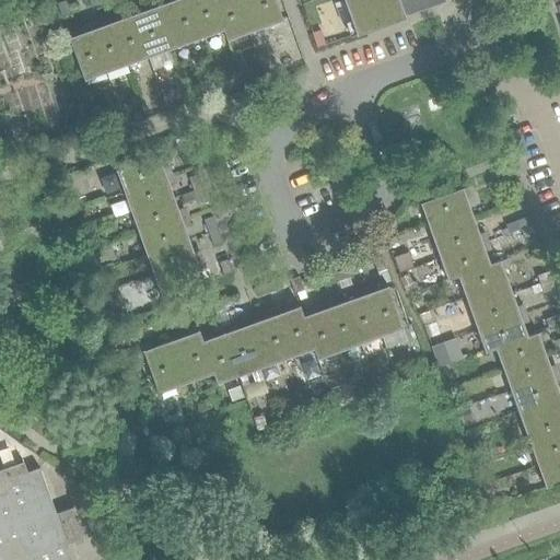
[(69,13),(68,11),(63,0),(55,4),(59,18),(69,13)]
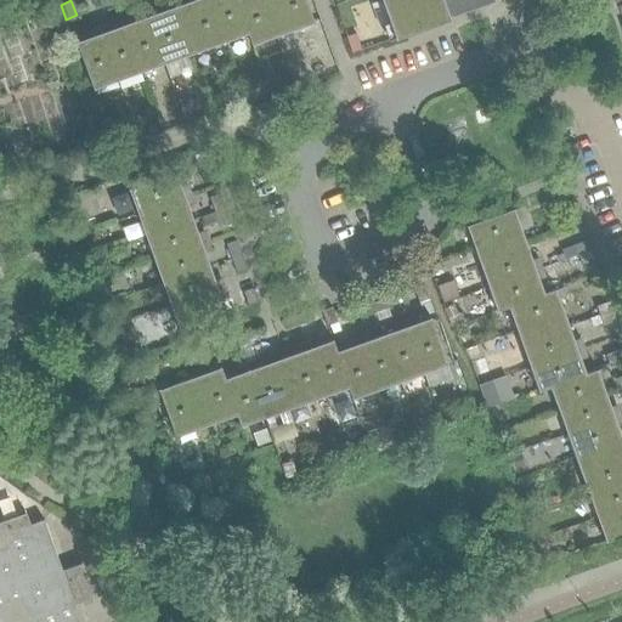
[(187,56),(224,43),(208,0),(190,0),(182,3),(191,27),(179,32),(187,56)]
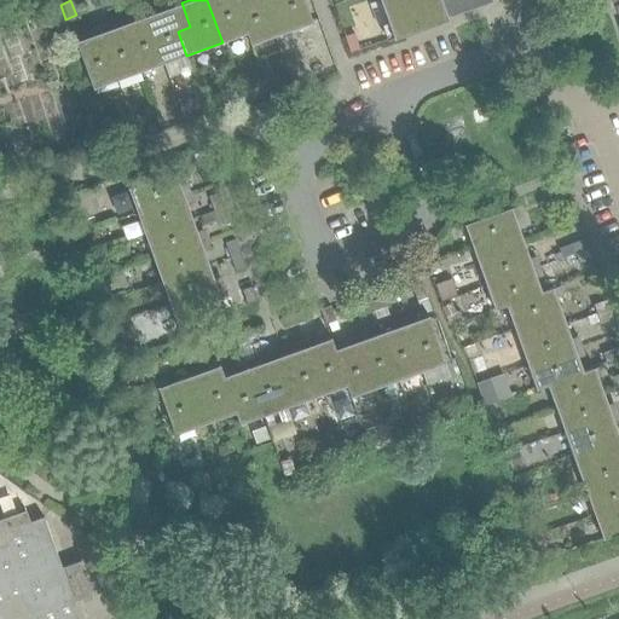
[(246,35),(232,0),(207,0),(223,42),(244,35),(246,35)]
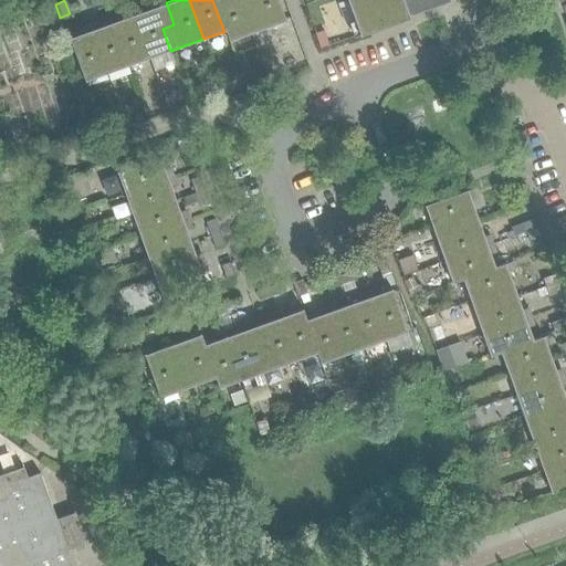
[(212,0),(224,32),(223,32),(228,42),(250,34),(242,12),(253,9),(250,0),(212,0)]
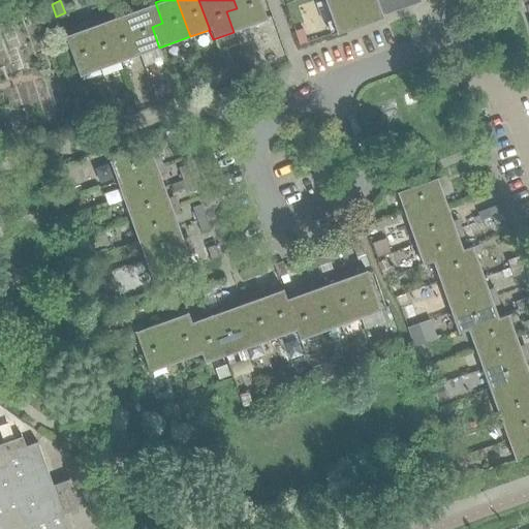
[(234,0),(237,8),(226,11),(234,32),(266,21),(257,0),(234,0)]
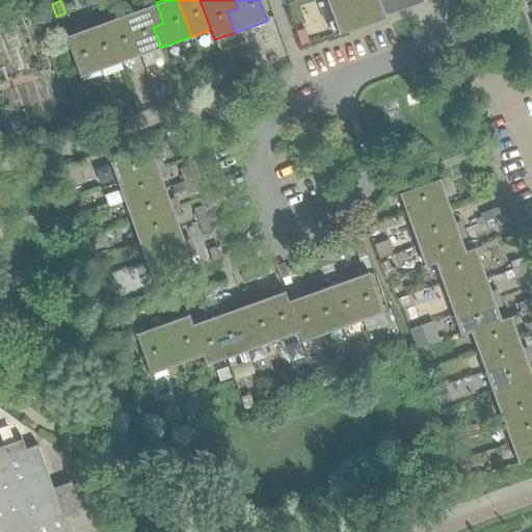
[(324,0),(337,33),(423,2),(421,0),(324,0)]
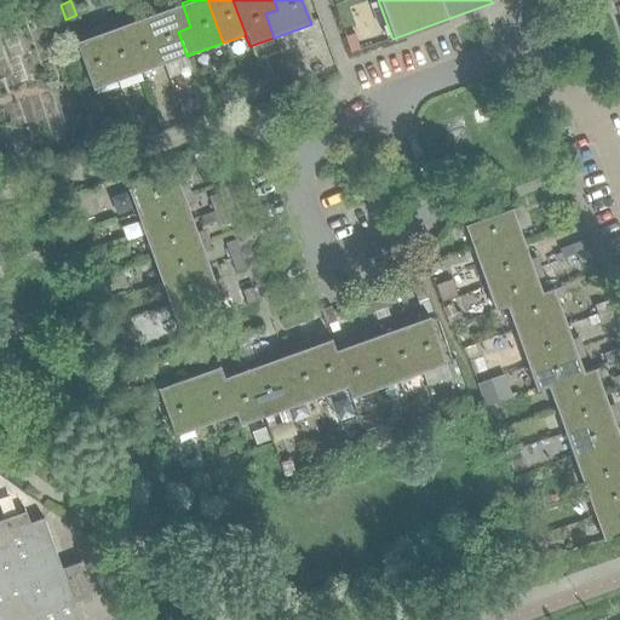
[(159,11),(158,7),(143,12),(162,64),(187,56),(178,32),(190,27),(182,3),(159,11)]
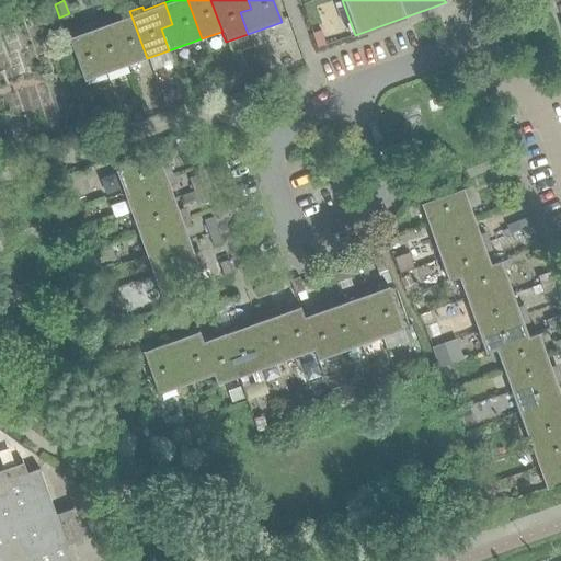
[(121,14),(122,18),(111,22),(126,66),(147,58),(129,11),(121,14)]
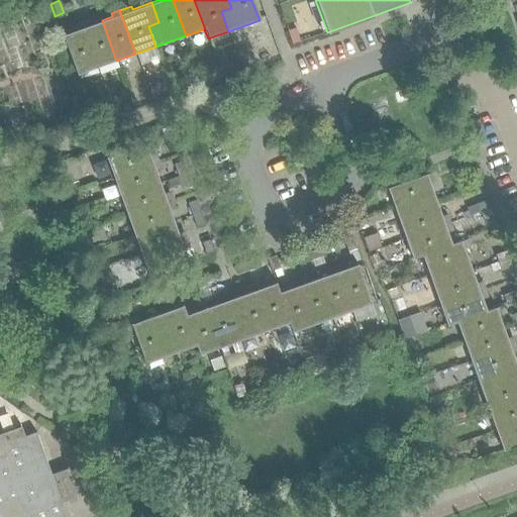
[(89,24),(88,21),(81,24),(96,68),(116,61),(102,20),(89,24)]
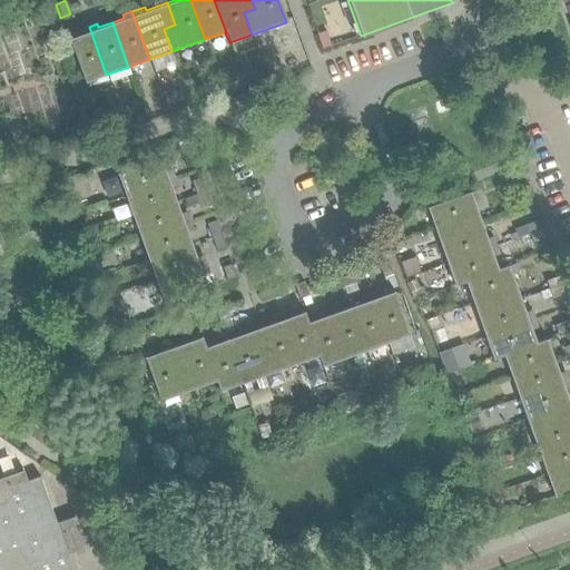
[(85,82),(106,75),(89,27),(80,30),(81,32),(68,38),(85,82)]
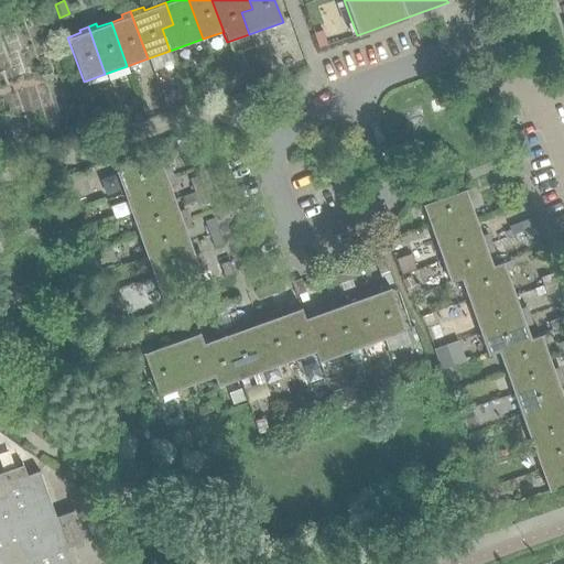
[(181,160),(190,156),(186,145),(176,149),(181,160)]
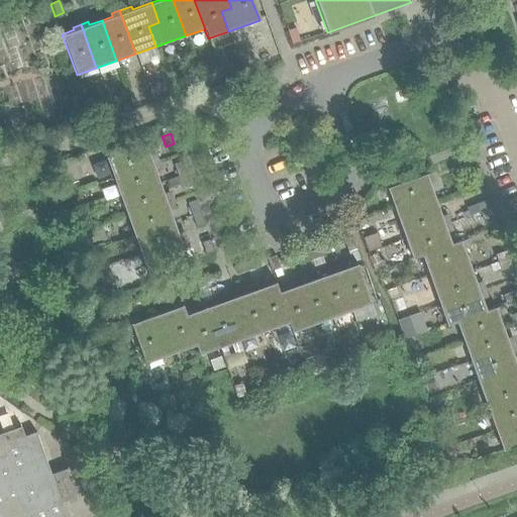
[(105,158),(113,178),(157,163),(153,154),(150,156),(145,143),(105,158)]
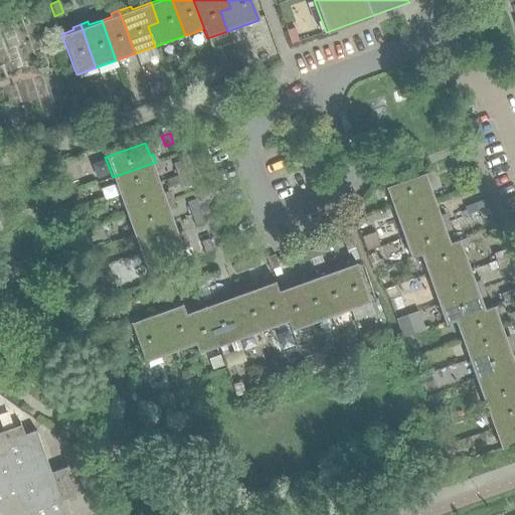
[(458,157),(461,165),(473,161),(470,153),(458,157)]
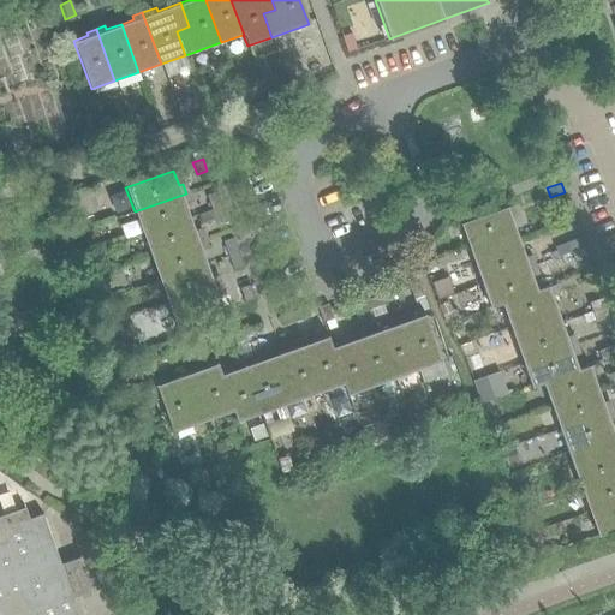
[(190,202),(186,193),(135,212),(143,236),(190,219),(185,204),(190,202)]
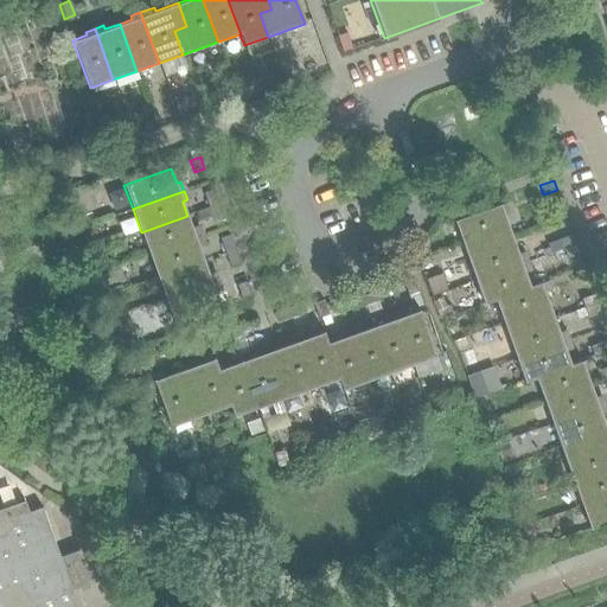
[(217,204),(212,191),(203,193),(208,208),(217,204)]
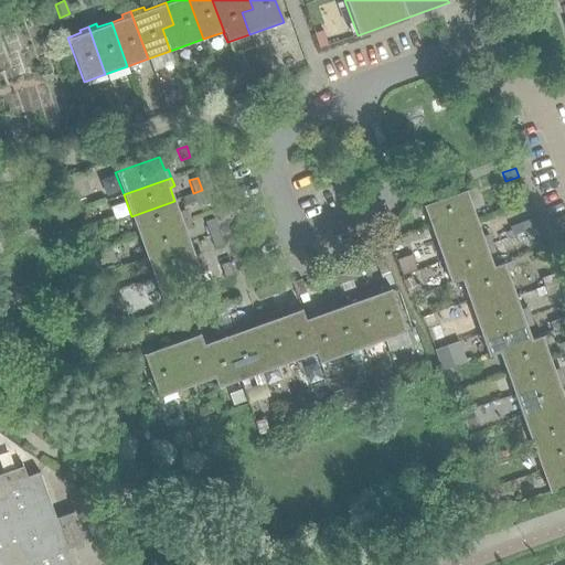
[(46,198),(43,187),(35,189),(40,200),(46,198)]
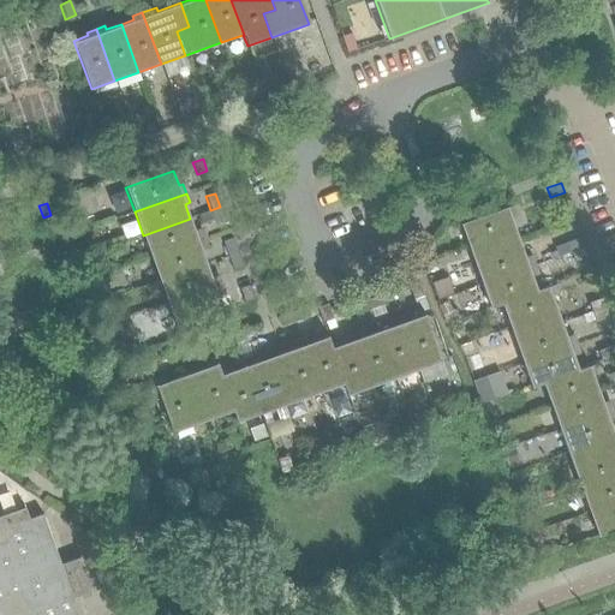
[(210,210),(216,225),(226,221),(220,207),(210,210)]
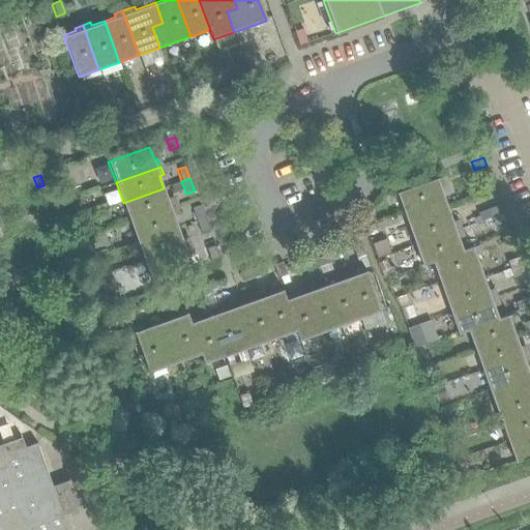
[(395,193),(404,214),(424,207),(428,217),(448,210),(440,187),(444,185),(441,178),(437,179),(437,178),(395,193)]
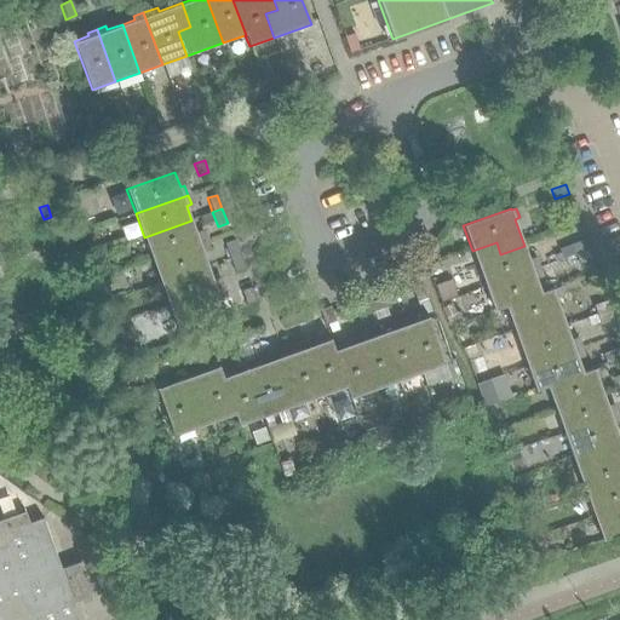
[(196,233),(191,220),(144,237),(153,260),(205,241),(201,231),(196,233)]
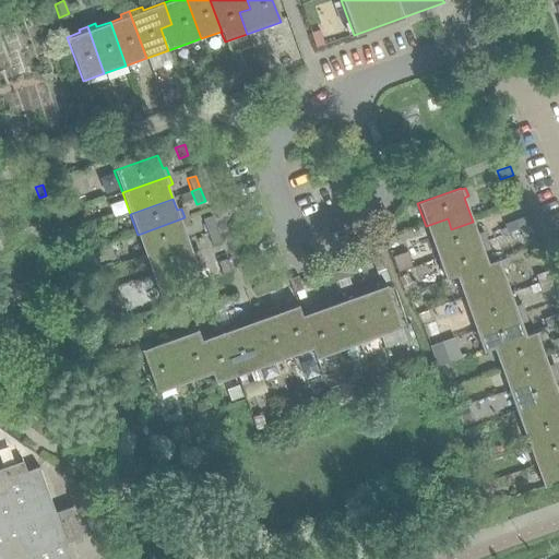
[(514,221),(518,229),(531,225),(527,216),(514,221)]
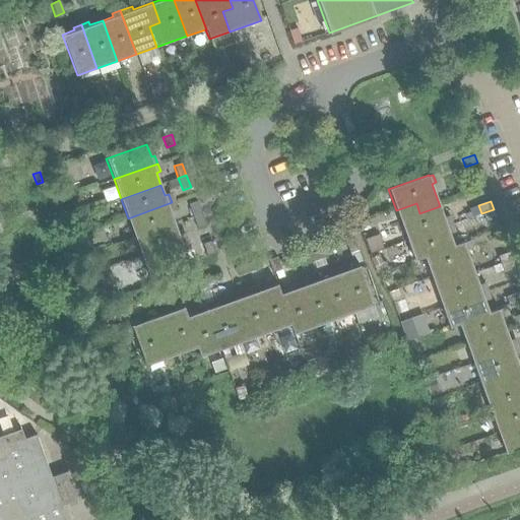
[(175,210),(172,202),(128,218),(134,238),(175,223),(171,211),(175,210)]
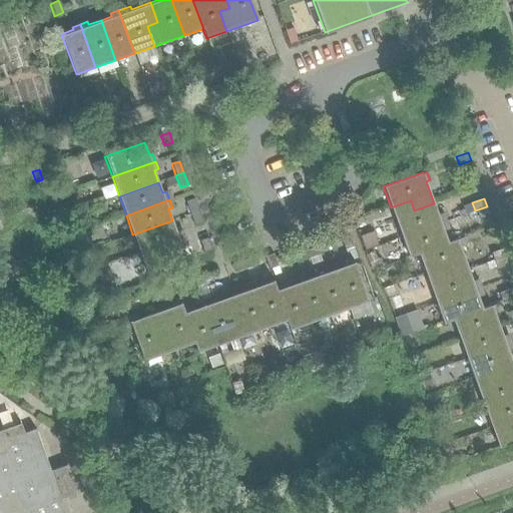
[(197,211),(193,199),(185,202),(189,213),(197,211)]
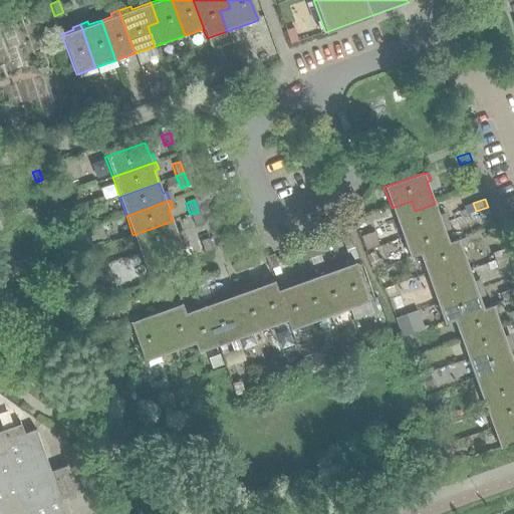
[(392,208),(402,238),(446,223),(443,214),(439,216),(435,204),(415,211),(412,201),(392,208)]
